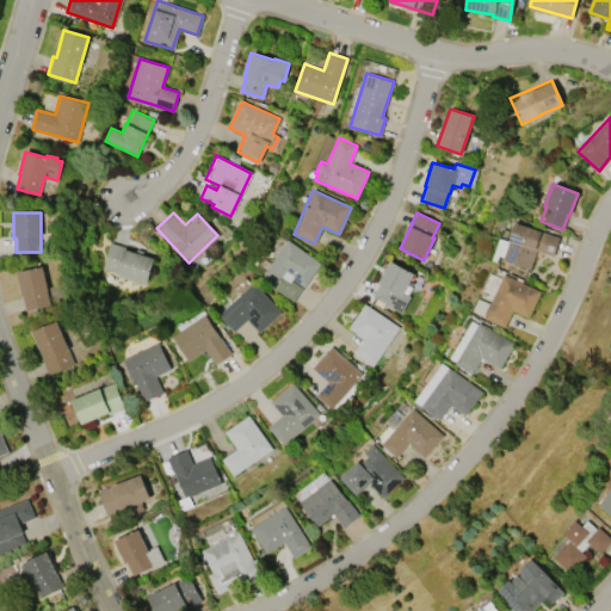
[(553,257),(537,251),(530,269),(503,259),(516,222),(560,238),(553,257)]
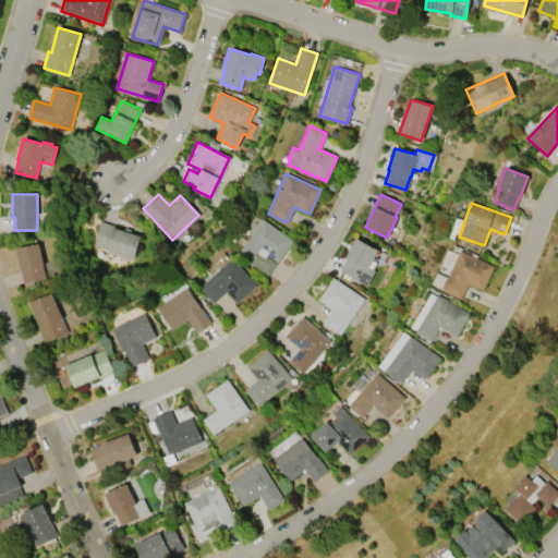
[(292,241),(267,276),(238,254),(263,219),(292,241)]
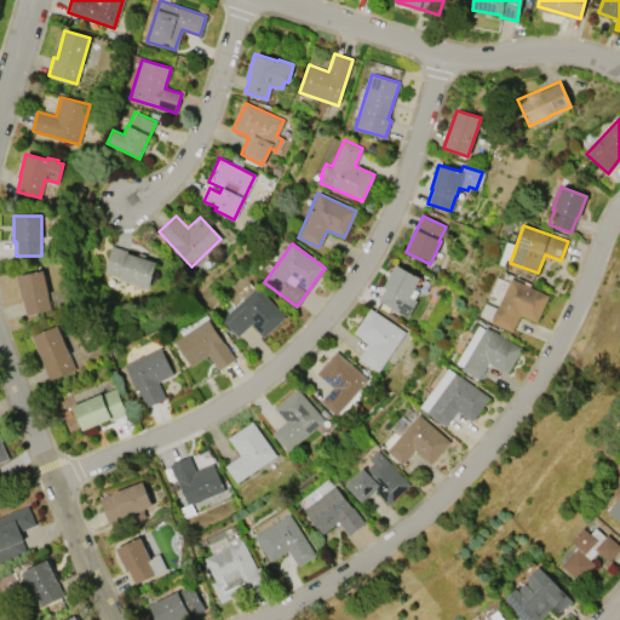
[(125,252),(155,263),(147,288),(103,273),(112,246),(126,251),(125,252)]
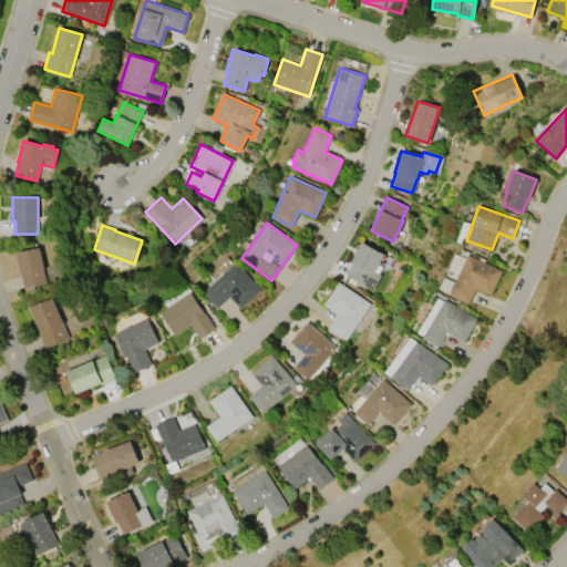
[(362,241),(383,254),(373,271),(380,275),(372,290),(344,275),(352,261),(351,261),(362,241)]
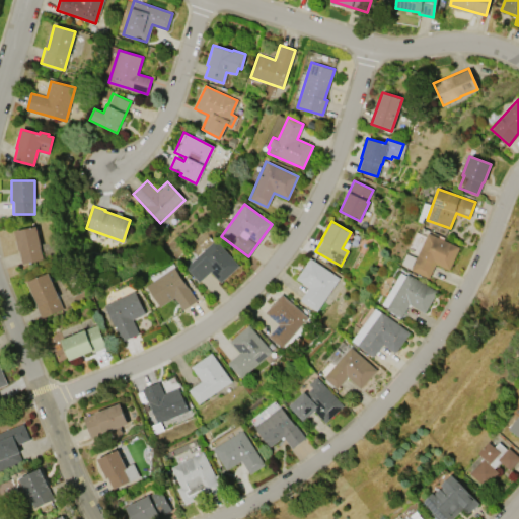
[(42,258),(21,264),(14,231),(36,226),(41,246),(39,247),(42,258)]
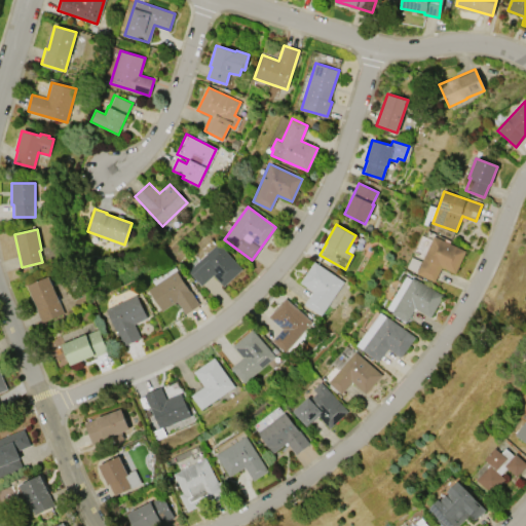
[(415,273),(433,236),(464,251),(454,273),(440,267),(434,282),(415,273)]
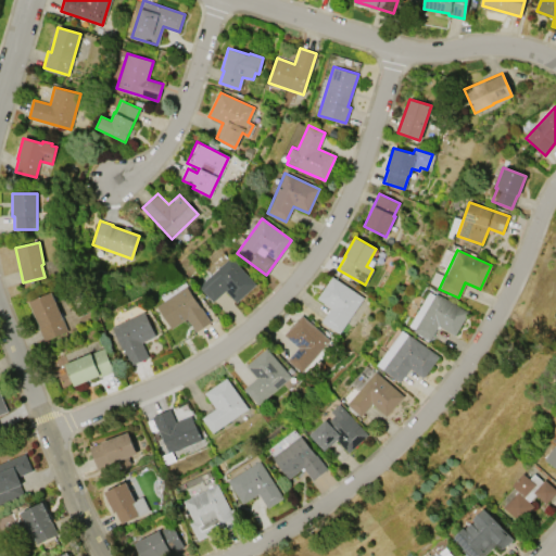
[(198,286),(230,256),(256,285),(236,303),(225,291),(212,302),(198,286)]
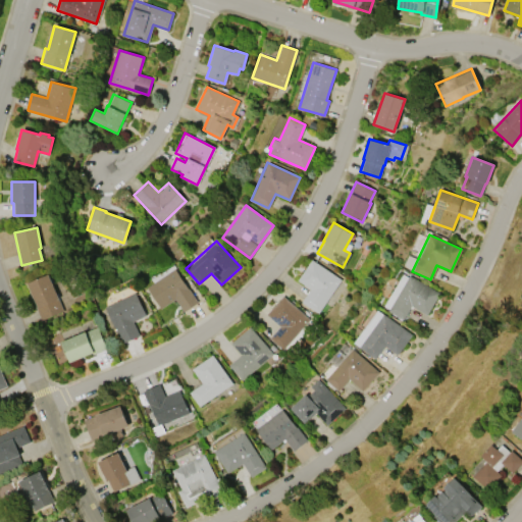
[(317,313),(301,302),(310,289),(298,280),(311,260),(341,279),(317,313)]
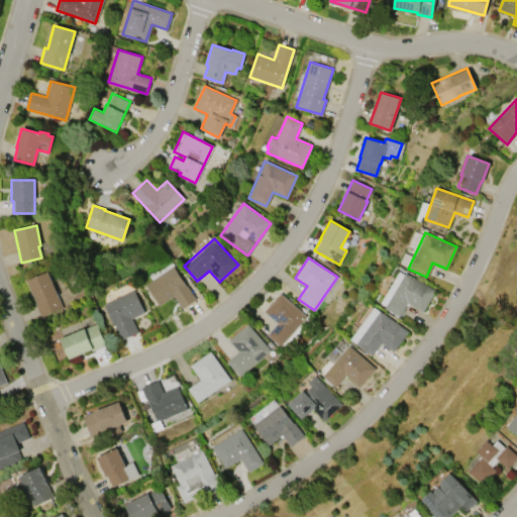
[(145,284),(174,266),(195,299),(182,308),(174,296),(159,305),(145,284)]
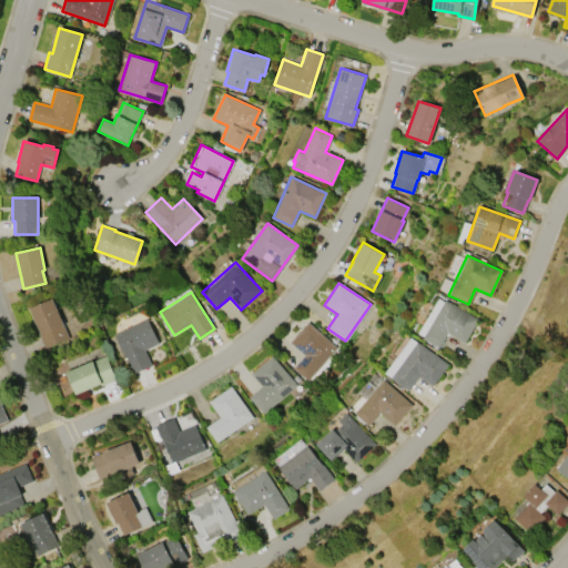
[(417,333),(438,297),(444,301),(445,300),(478,318),(464,343),(447,333),(438,348),(422,338),(423,336),(417,333)]
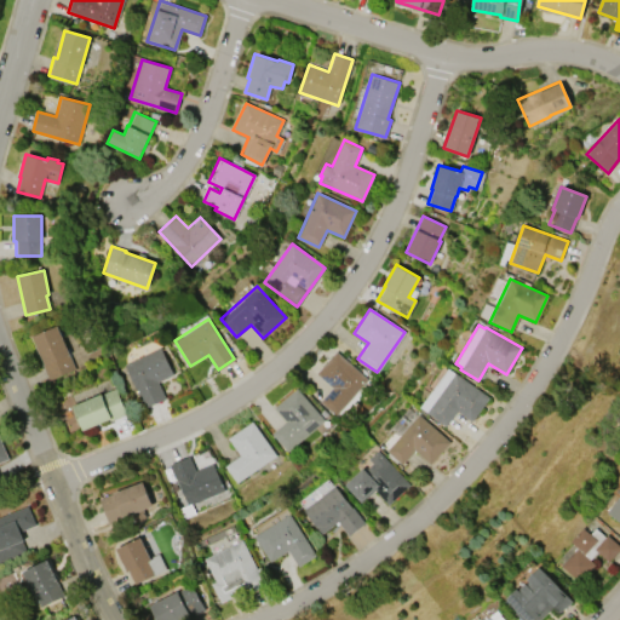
[(74,368),(49,380),(41,365),(44,363),(32,337),(57,326),(69,355),(68,355),(74,368)]
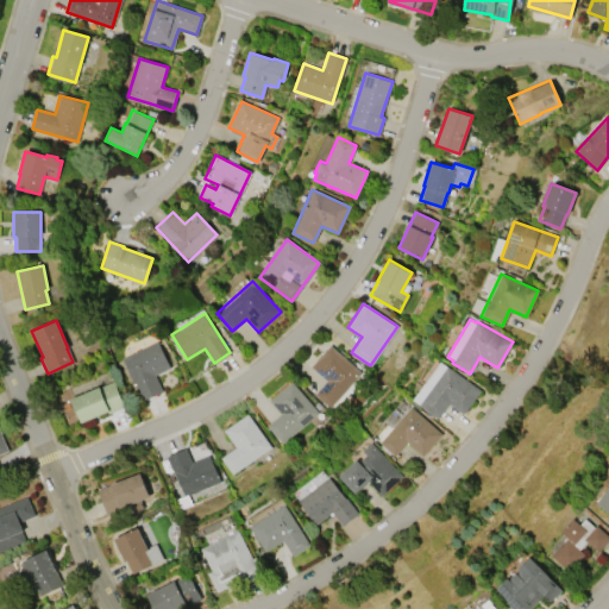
[(121,358),(157,341),(170,368),(155,376),(162,390),(140,401),(132,383),(133,382),(121,358)]
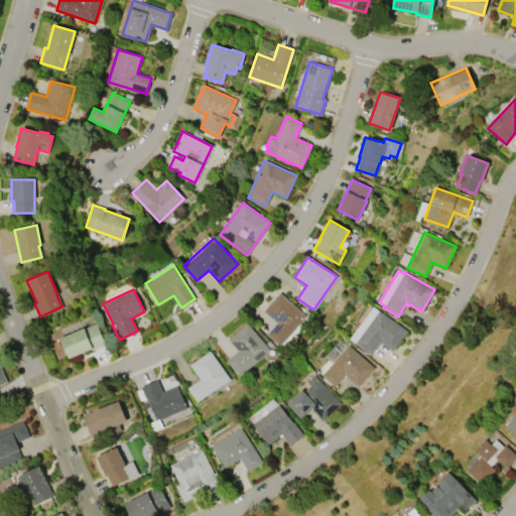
[(279,292),(305,315),(278,345),(266,334),(276,323),(263,310),(279,292)]
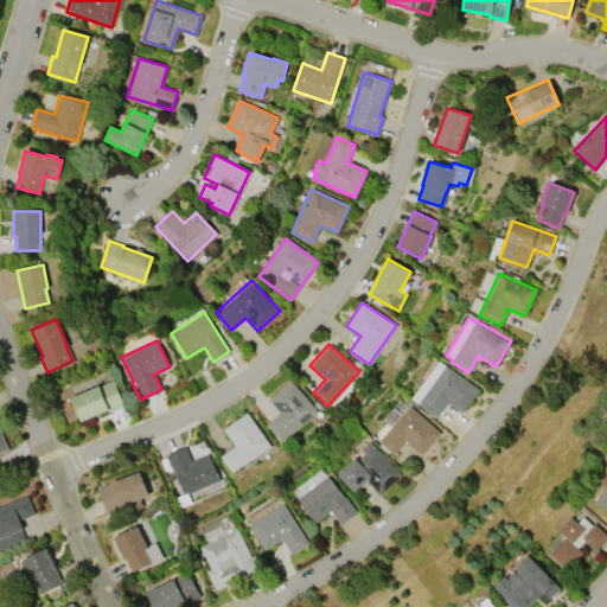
[(410,398),(439,360),(478,389),(461,413),(447,402),(436,417),(410,398)]
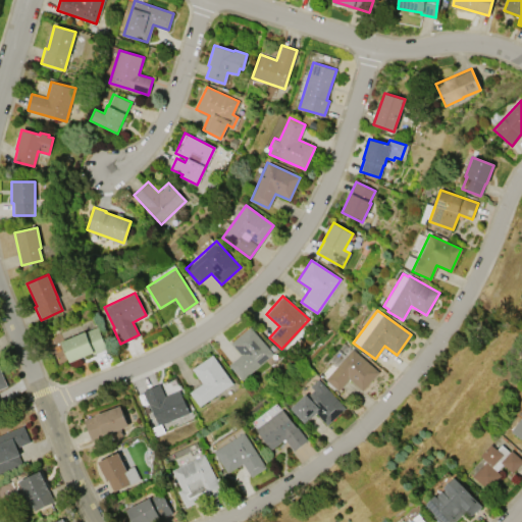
[(106,349),(93,354),(92,352),(69,362),(61,342),(97,326),(106,349)]
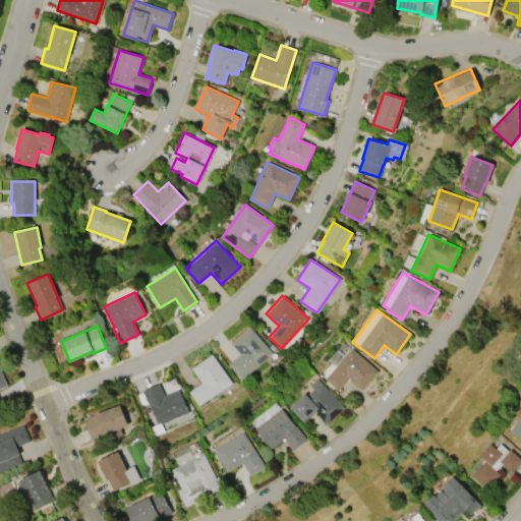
[(249,326),(272,352),(240,380),(227,364),(239,353),(229,342),(249,326)]
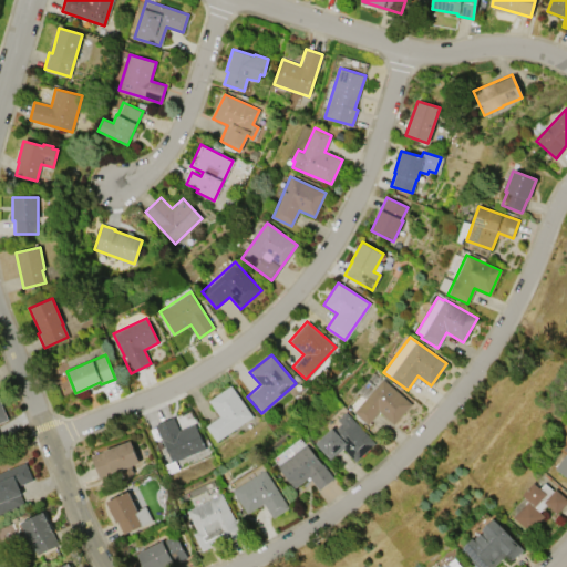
[(354,412),(383,379),(412,404),(394,424),(379,412),(368,424),(354,412)]
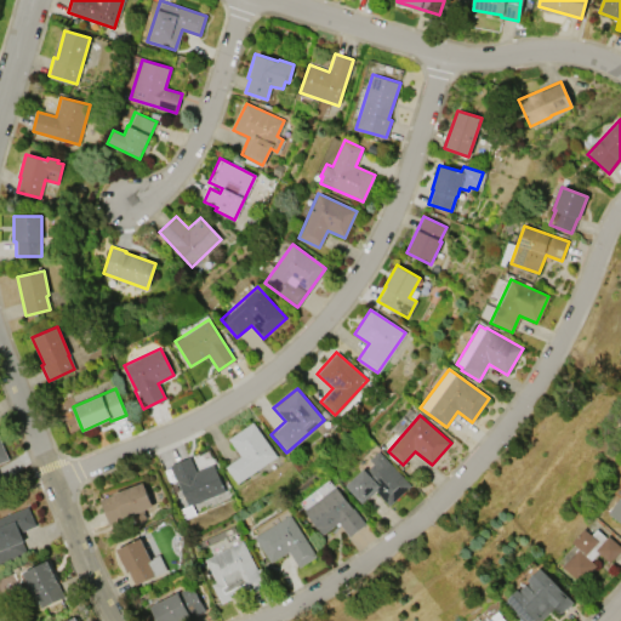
[(252,422),(275,456),(235,483),(224,466),(239,456),(228,439),(252,422)]
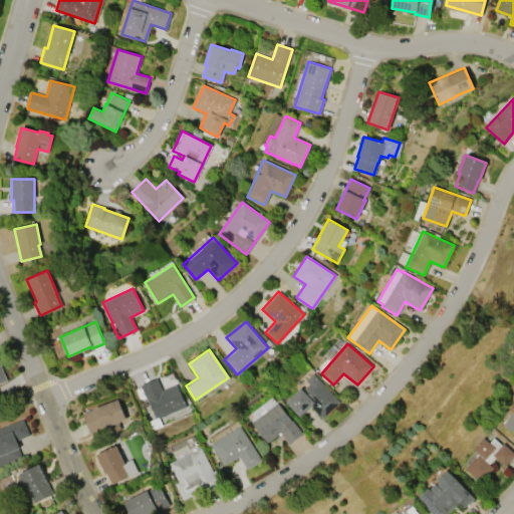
[(285,402),(300,388),(302,390),(308,383),(305,380),(313,373),(340,402),(322,419),(310,406),(299,416),(285,402)]
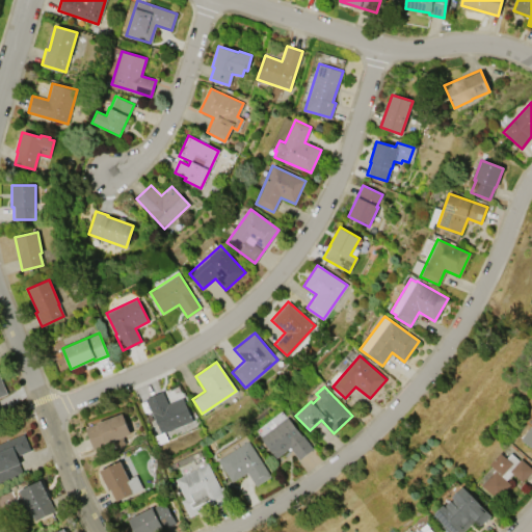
[(160,433),(145,398),(162,392),(167,404),(183,398),(192,421),(160,433)]
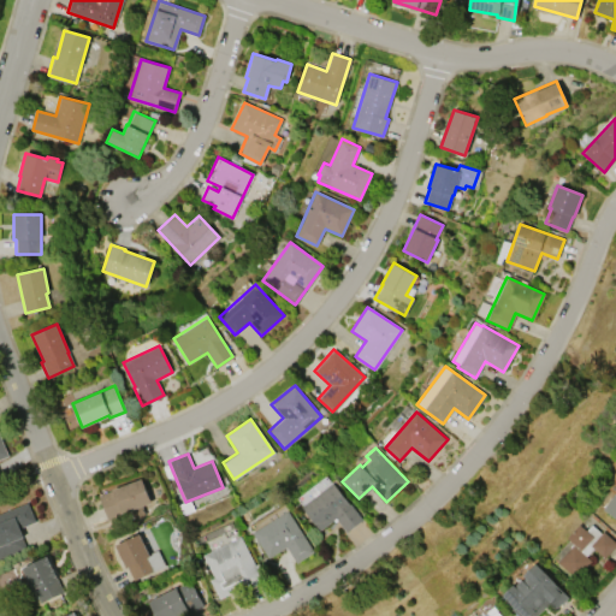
[(347,532),(335,517),(319,529),(295,499),(326,475),(349,505),(350,504),(362,520),(347,532)]
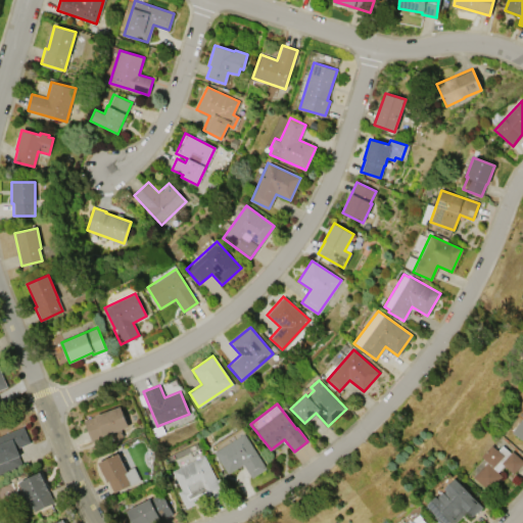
[(516,416),(522,406),(522,440),(512,432),(521,420),(516,416)]
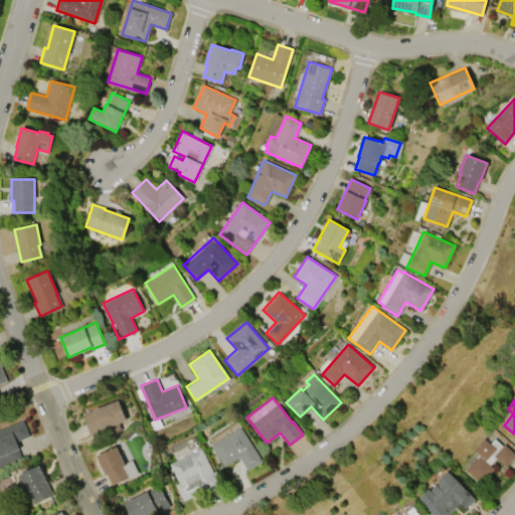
[(119,400),(126,419),(105,428),(105,430),(91,436),(82,414),(119,400)]
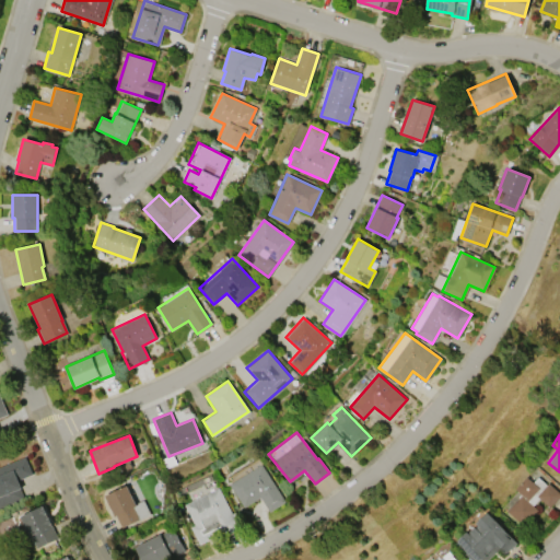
[(0,466),(25,456),(32,475),(18,480),(21,488),(19,489),(23,498),(0,508),(0,466)]
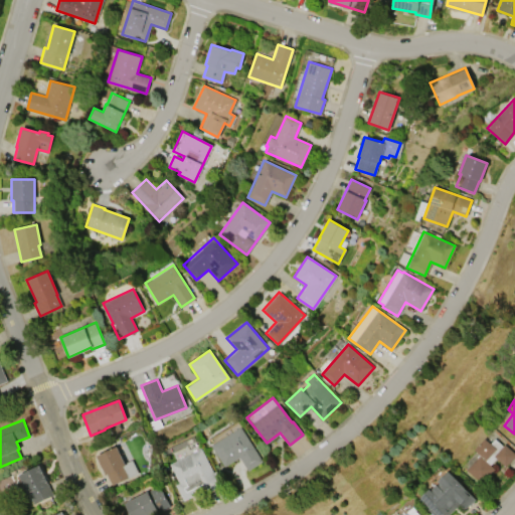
[(240,426),(262,461),(247,471),(239,457),(224,467),(211,446),(240,426)]
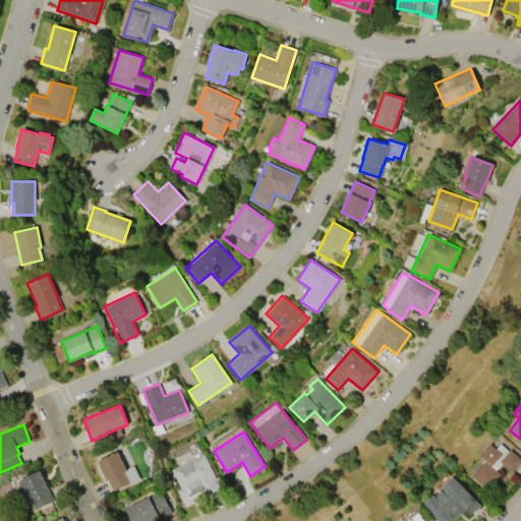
[(520,459),(520,461),(511,471),(502,463),(496,470),(500,474),(486,488),(472,475),(483,463),(481,462),(484,459),(479,455),(490,444),(496,449),(501,444),(509,451),(510,449),(520,459)]
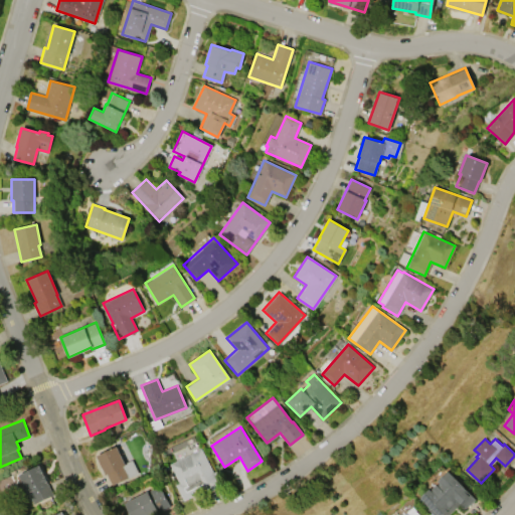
[(117,447),(125,463),(132,459),(138,473),(112,485),(107,474),(105,475),(97,456),(117,447)]
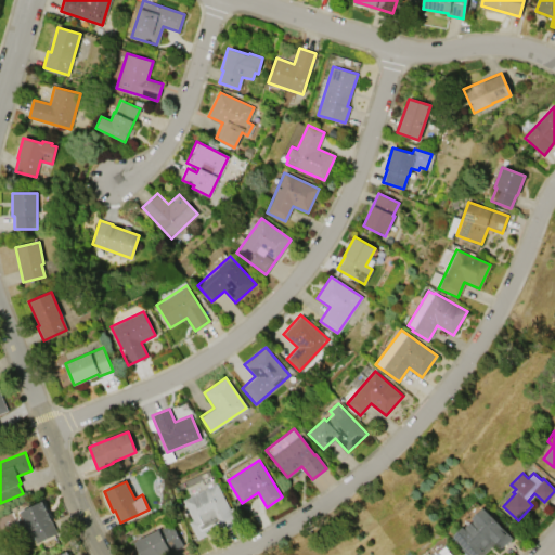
[(183,500),(217,483),(230,510),(232,507),(239,521),(217,532),(216,530),(197,539),(190,523),(193,520),(183,500)]
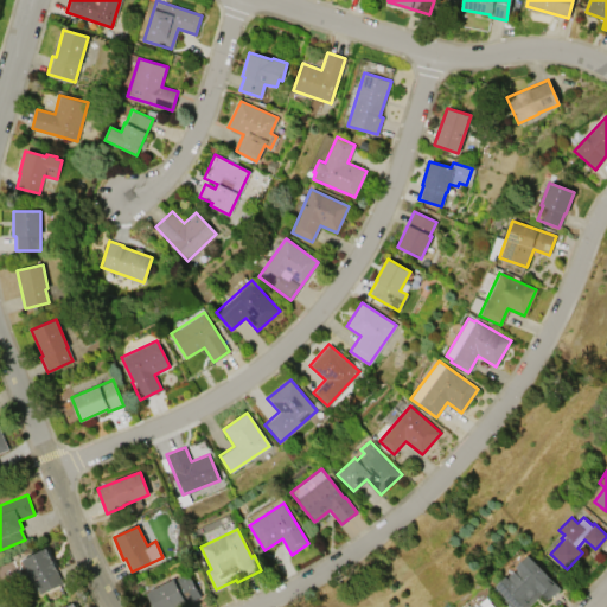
[(21,560),(46,548),(63,583),(40,594),(34,580),(32,581),(21,560)]
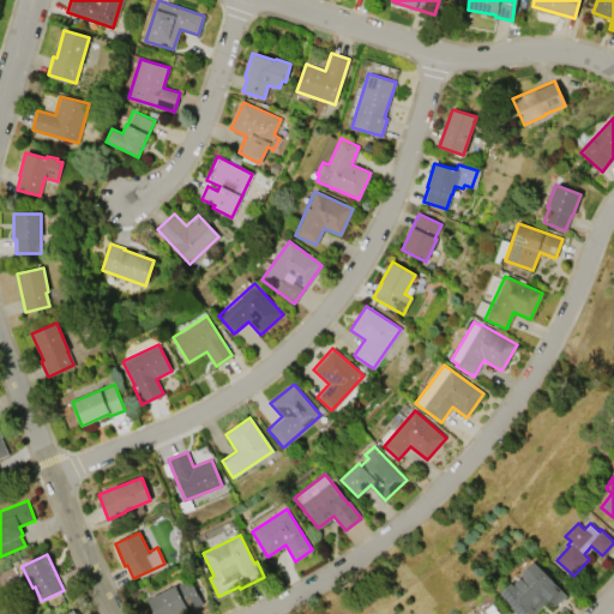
[(566,596),(552,609),(547,603),(535,613),(515,613),(499,596),(521,577),(522,578),(525,576),(522,572),(535,561),(566,596)]
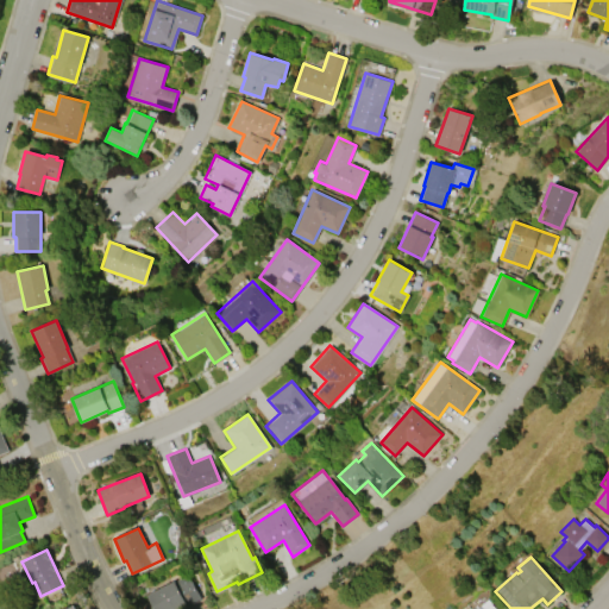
[(154,608),(148,595),(189,573),(201,598),(183,607),(183,606),(175,608),(154,608)]
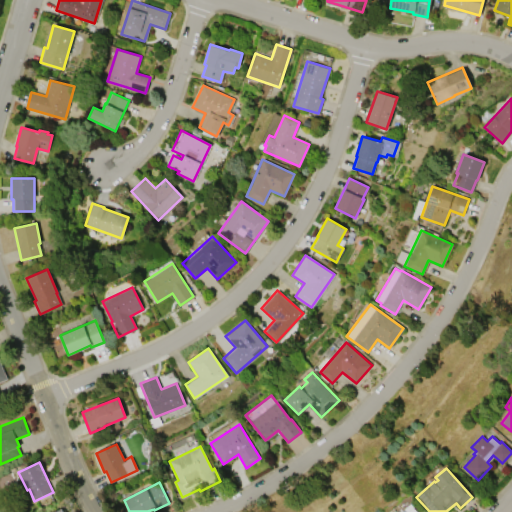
All buildings are outlined.
